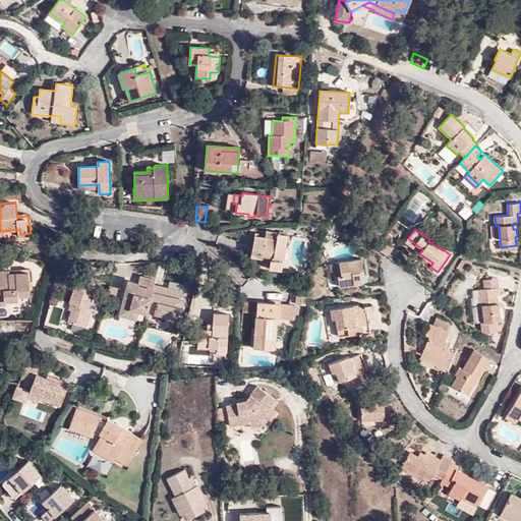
[(267,231),(265,237),(277,239),(278,233),(267,231)]
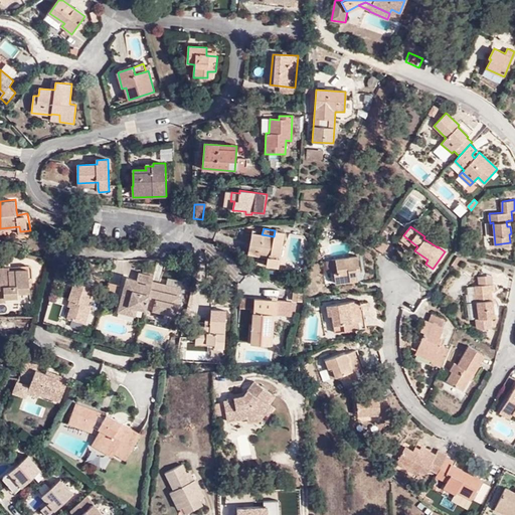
[(274,236),(262,234),(251,232),(248,253),(268,258),(267,266),(278,268),(285,232),(275,230),(274,236)]
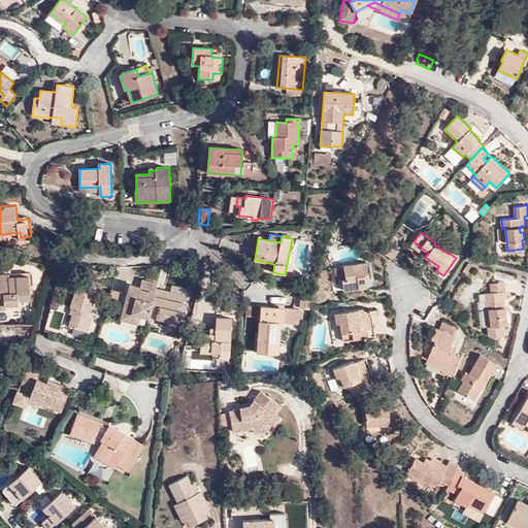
[(428,253),(414,241),(410,245),(425,257),(428,253)]
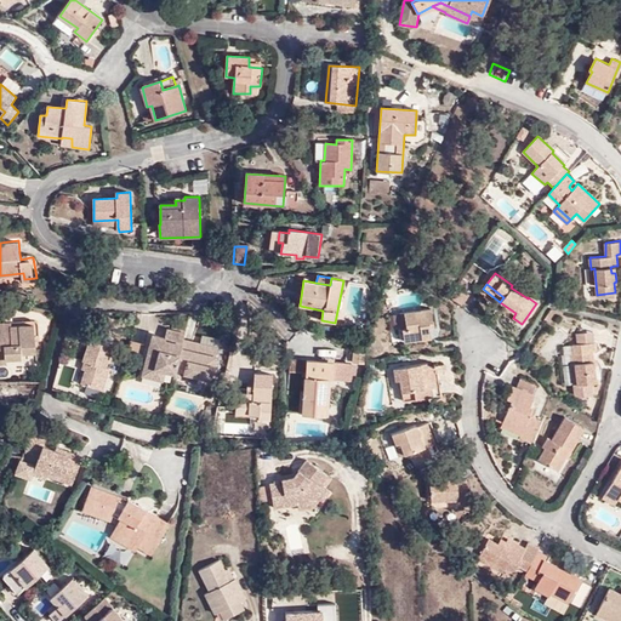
[(468,294),(457,286),(450,296),(462,305),(468,294)]
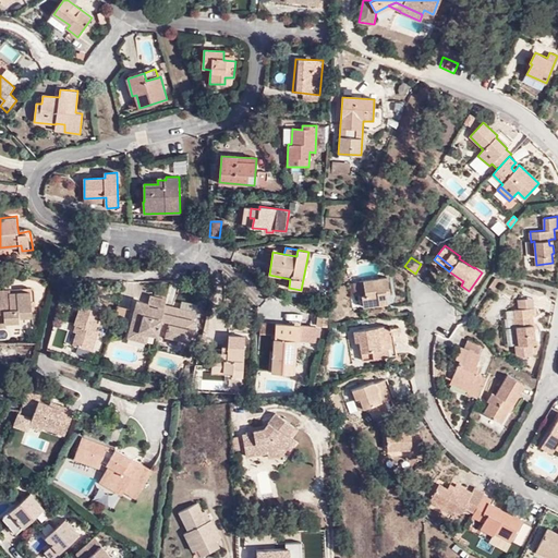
[(388,276),(363,279),(365,293),(361,294),(363,306),(387,303),(385,289),(384,283),(388,282),(388,276)]
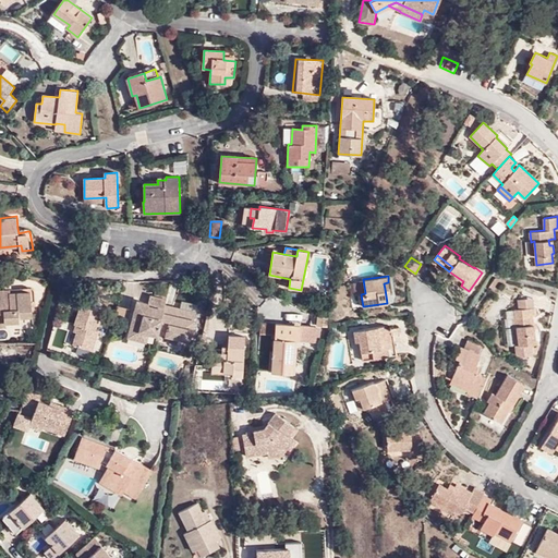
[(0,290),(0,298),(11,298),(11,292),(32,291),(32,288),(0,290)]
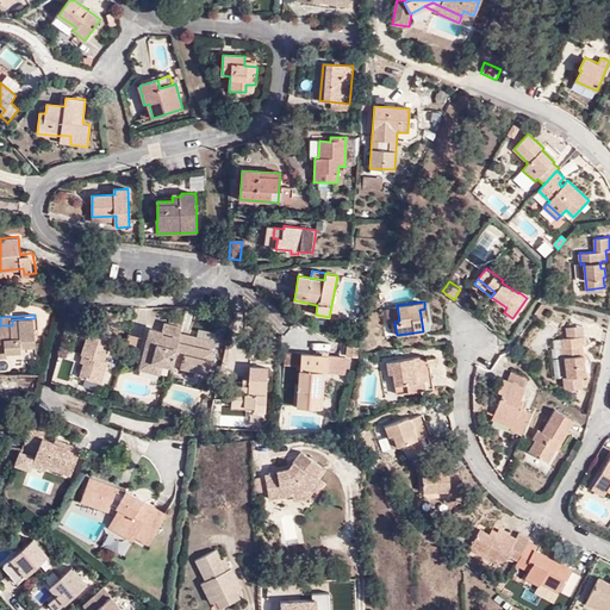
[(0,325),(0,356),(7,356),(7,352),(23,350),(22,346),(37,344),(36,330),(35,318),(12,319),(12,325),(0,325)]
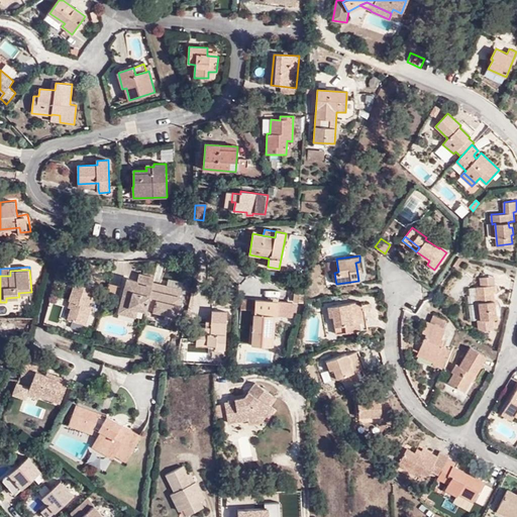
[(147,304),(152,283),(154,278),(139,274),(137,281),(127,278),(121,303),(137,309),(145,311),(147,304)]
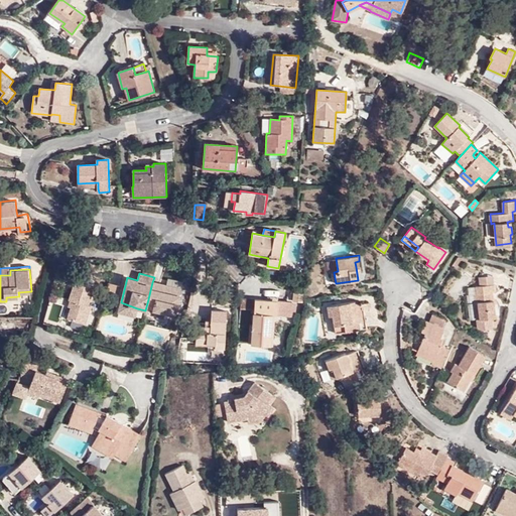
[(480,285),(495,284),(494,274),(479,276),(480,285)]
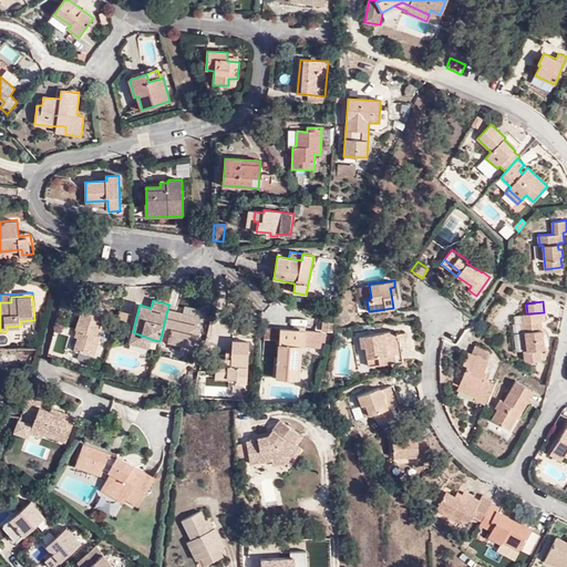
[(81,331),(79,339),(74,351),(93,357),(100,337),(96,336),(102,317),(82,310),(75,329),(76,330),(81,331)]
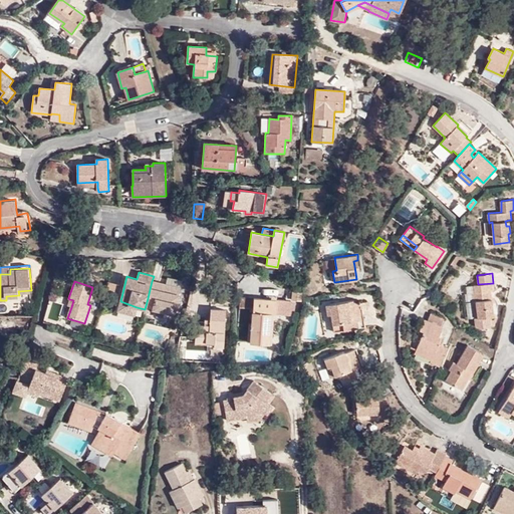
[(182,289),(152,281),(147,302),(155,304),(154,309),(168,313),(170,303),(177,305),(182,289)]
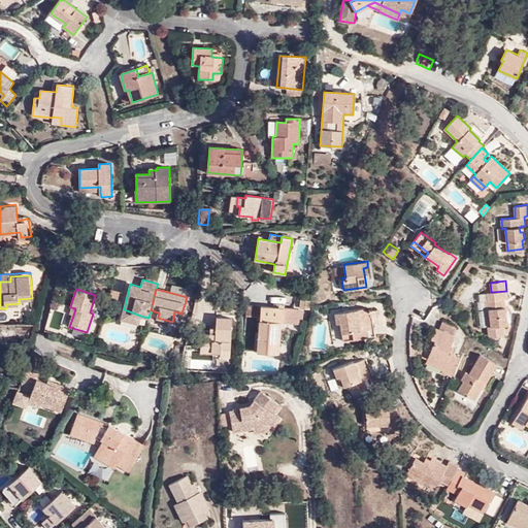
[(507,290),(506,291),(491,292),(488,293),(489,300),(487,300),(488,309),(491,309),(493,326),(503,325),(508,324),(505,298),(507,298),(507,290)]
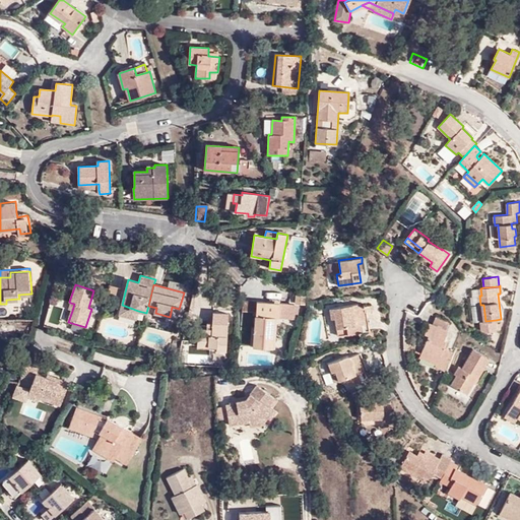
[(246,311),(257,311),(257,302),(244,301),(243,307),(246,307),(246,311)]
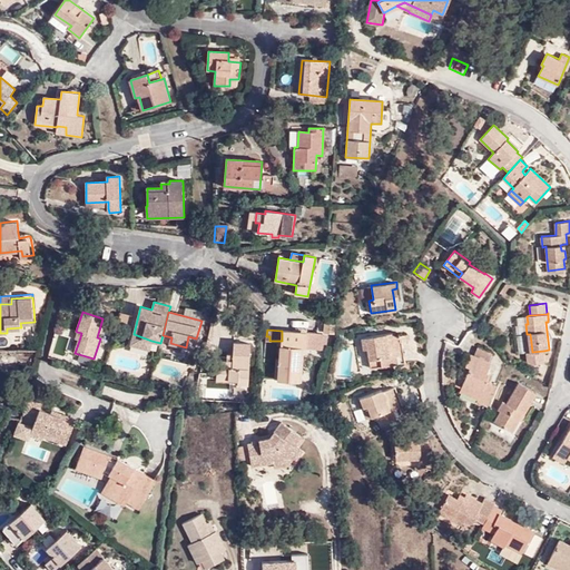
[(302,347),(321,349),(322,333),(282,331),(282,341),(278,380),(298,382),(302,347)]
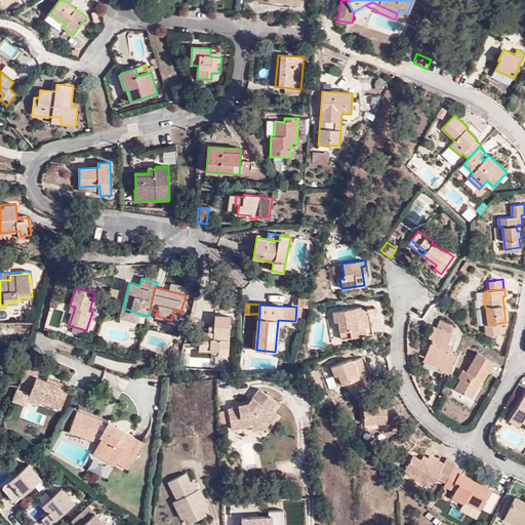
[(350,330),(351,337),(372,334),(370,315),(362,315),(361,307),(332,311),(334,321),(338,321),(339,331),(350,330)]
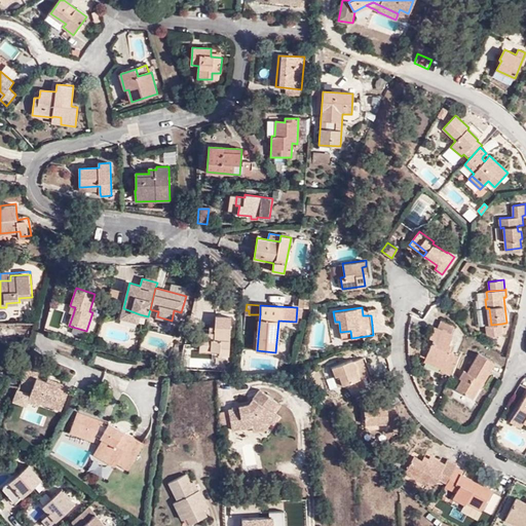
[(140,314),(123,308),(120,317),(138,324),(140,314)]
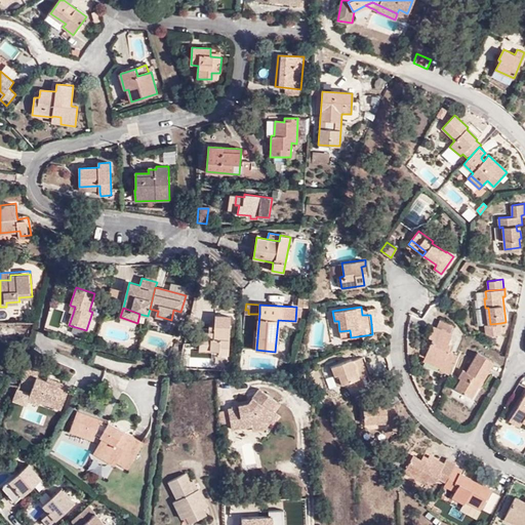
[(177,322),(180,312),(173,310),(171,320),(177,322)]
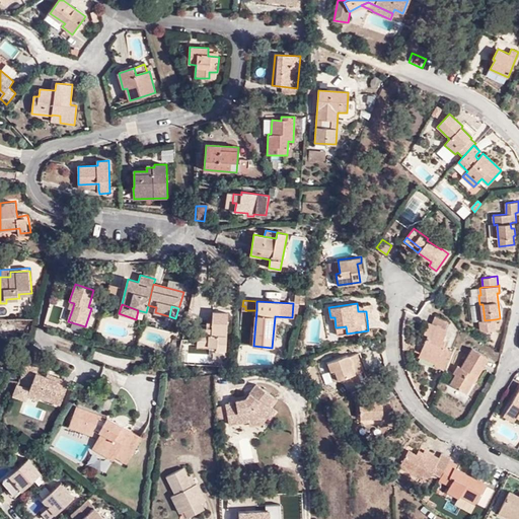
[(212,327),(207,327),(198,327),(197,345),(216,346),(216,350),(226,350),(227,312),(213,311),(212,322),(212,327)]
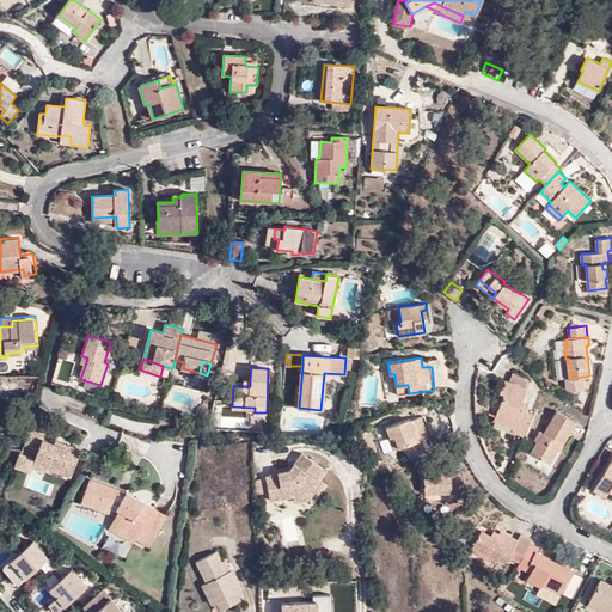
[(509,381),(525,389),(528,378),(514,372),(509,381)]
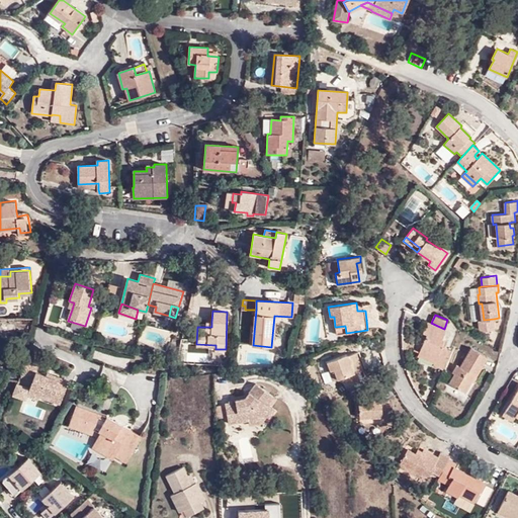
[(495,326),(494,319),(484,320),(485,327),(495,326)]
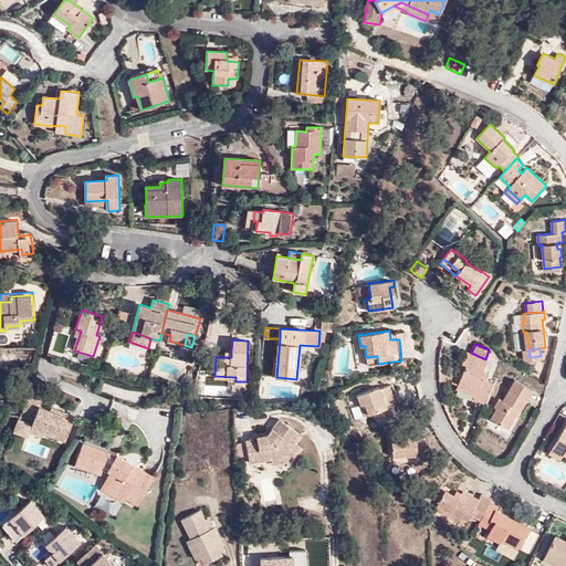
[(473,398),(483,402),(492,383),(483,378),(484,374),(483,374),(489,360),(485,359),(471,353),(468,352),(462,363),(465,365),(458,385),(475,392),(474,396),(473,398)]
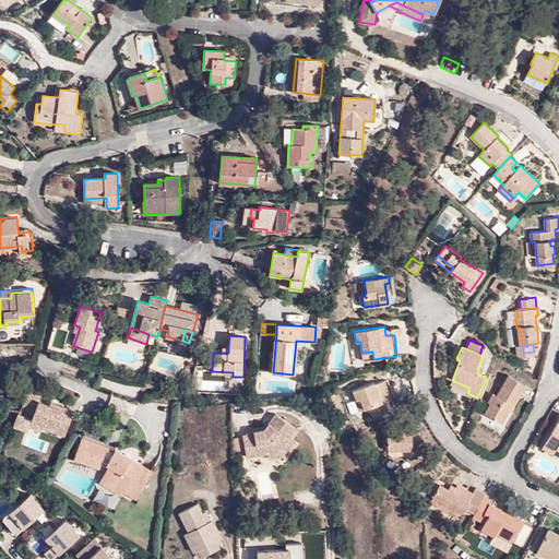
[(364,360),(373,359),(372,352),(361,353),(364,360)]
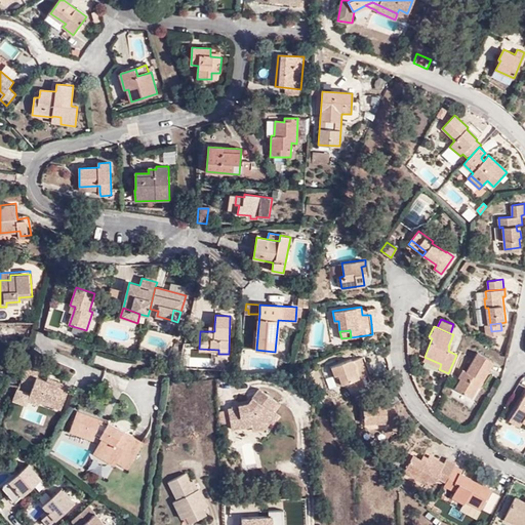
[(480,380),(482,382),(494,362),(479,353),(467,372),(463,369),(458,377),(460,379),(454,388),(471,398),(478,387),(477,386),(480,380)]
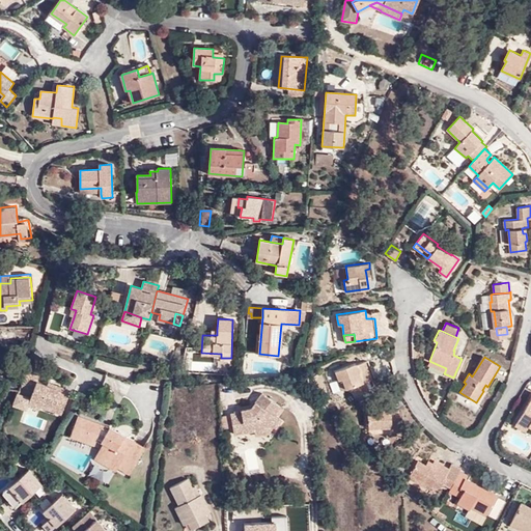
[(362,382),(365,380),(378,375),(370,359),(358,364),(357,362),(336,370),(339,379),(342,376),(346,387),(353,385),(356,393),(365,389),(362,382)]
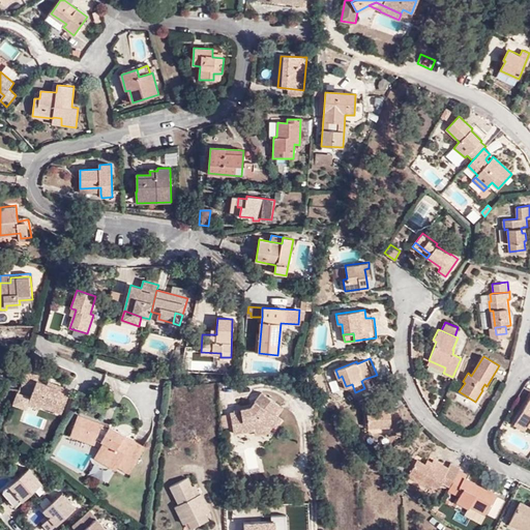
[(428,363),(444,371),(445,367),(429,360),(428,363)]
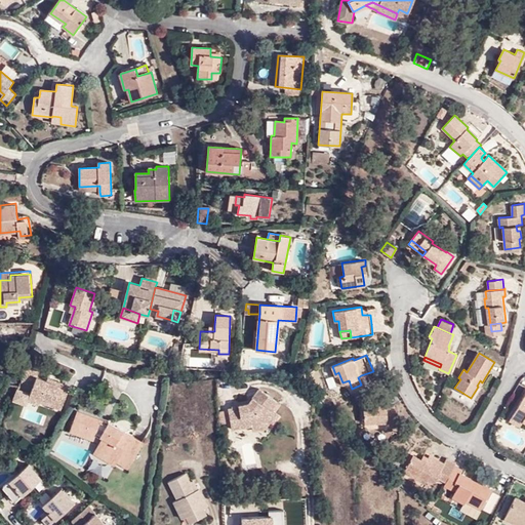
[(38,371),(25,366),(19,381),(32,387),(30,394),(52,402),(51,406),(61,409),(70,387),(59,382),(58,386),(46,380),(36,377),(38,371)]
